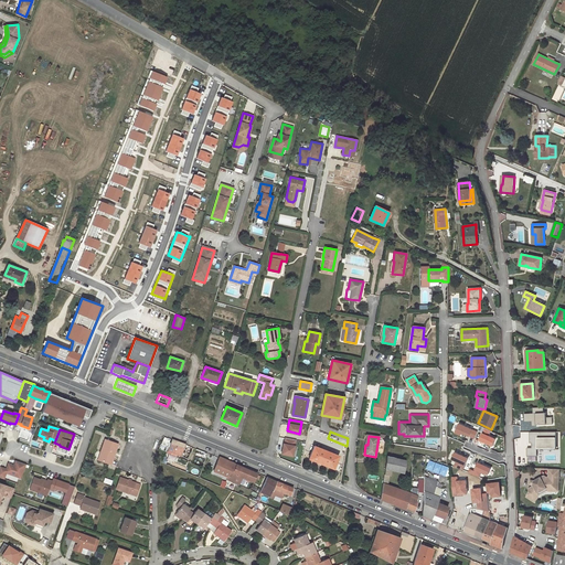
[(285,438),(284,444),(281,454),(292,456),(296,440),(285,438)]
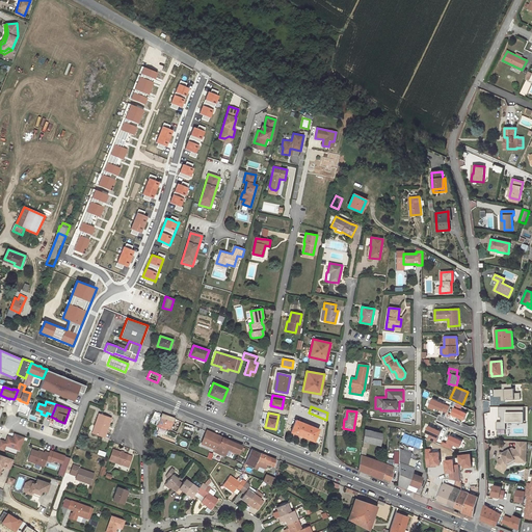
[(92,433),(104,436),(110,419),(99,414),(92,433)]
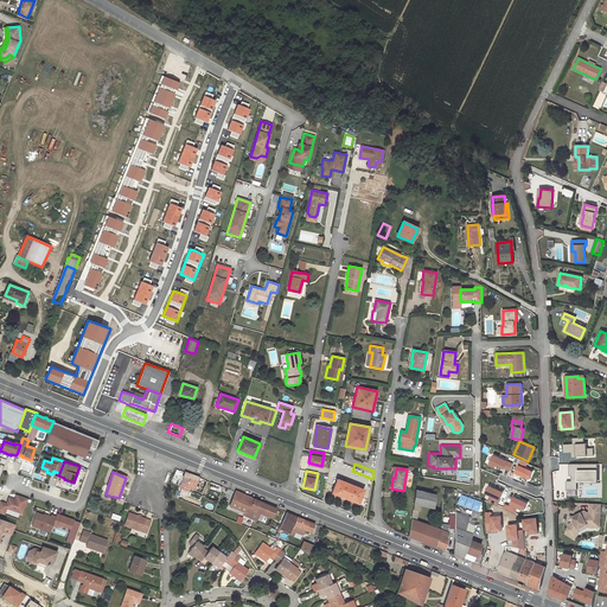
[(190,489),(195,490),(199,478),(185,472),(180,484),(181,484),(180,486),(190,491),(190,489)]
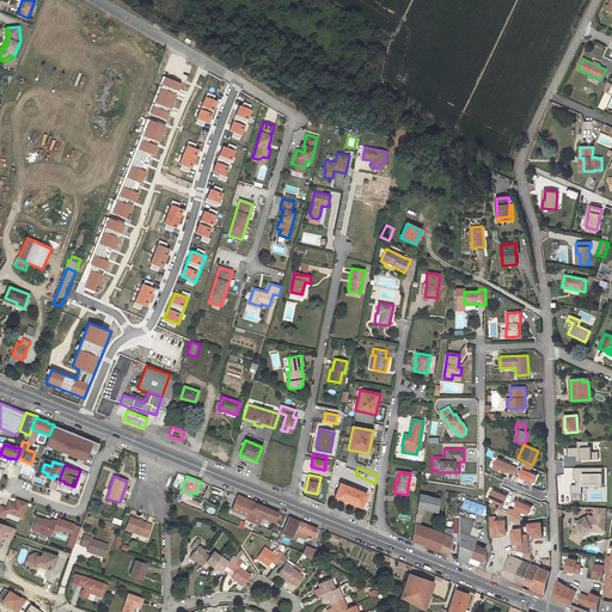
[(574,478),(556,479),(557,499),(574,497),(574,478)]
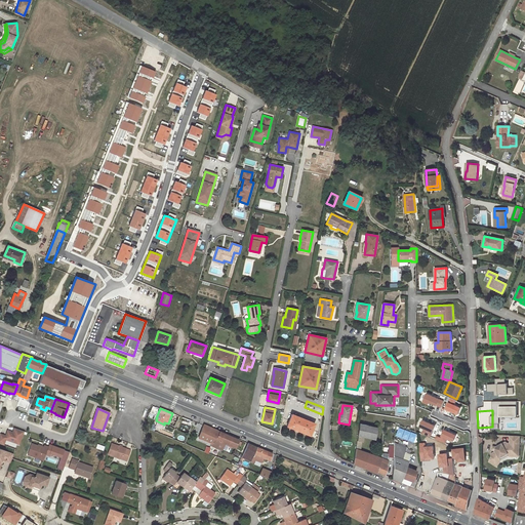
[(291,414),(286,427),(310,436),(315,423),(291,414)]
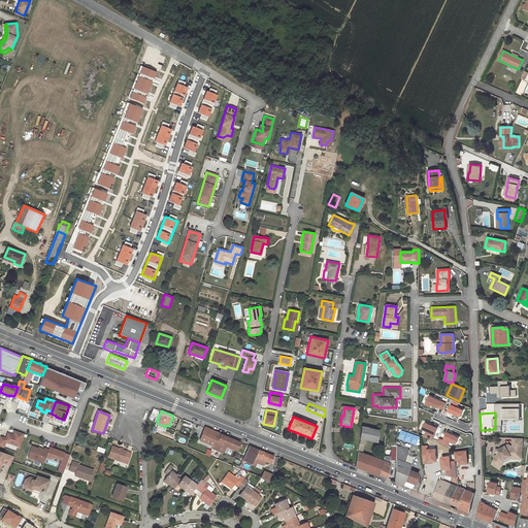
[(205,427),(200,440),(213,446),(216,440),(218,441),(221,434),(205,427)]
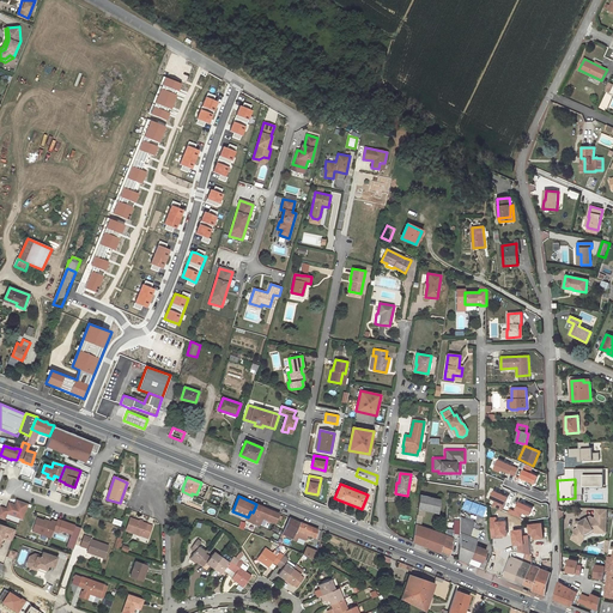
[(441,551),(439,551),(445,535),(444,535),(437,533),(420,527),(422,516),(424,516),(424,510),(437,513),(439,499),(419,496),(413,541),(439,552),(441,551)]
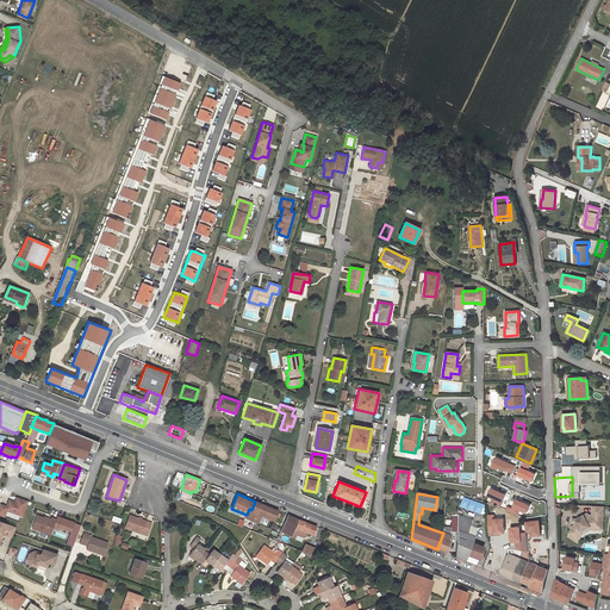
[(0,504),(0,515),(4,517),(6,510),(23,516),(27,502),(17,497),(14,503),(8,500),(6,506),(0,504)]
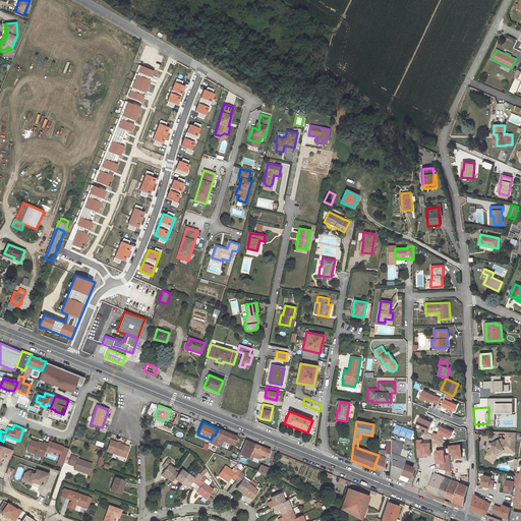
[(411,438),(413,428),(394,425),(392,433),(411,438)]
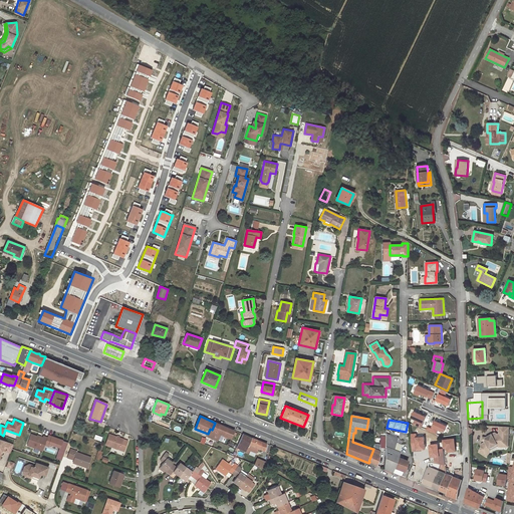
[(231,439),(234,431),(228,428),(215,423),(212,430),(210,429),(208,434),(207,437),(217,441),(219,436),(220,435),(223,436),(231,439)]
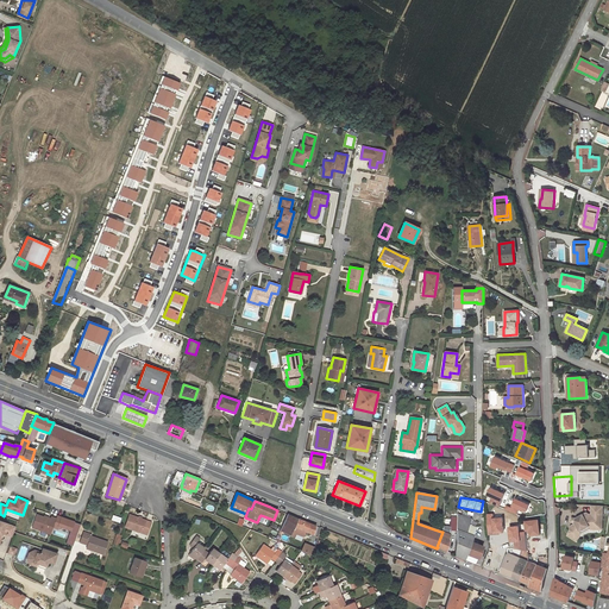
[(588,515),(586,513),(576,519),(575,522),(576,523),(570,527),(571,529),(567,535),(576,541),(581,534),(590,529),(602,529),(603,507),(591,507),(591,515),(589,515),(588,515)]
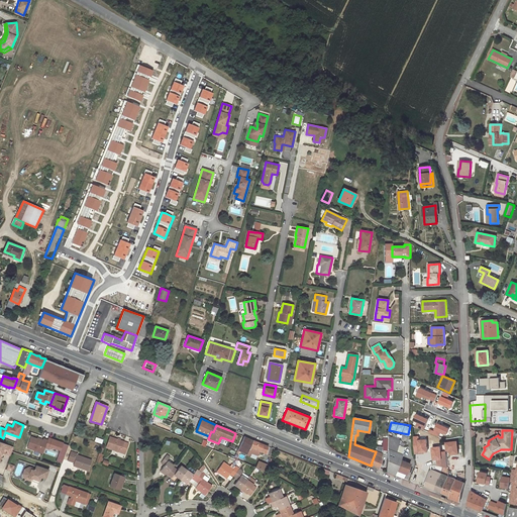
[(257,455),(260,450),(266,453),(268,446),(253,440),(243,436),(238,450),(246,454),(248,451),(250,452),(257,455)]
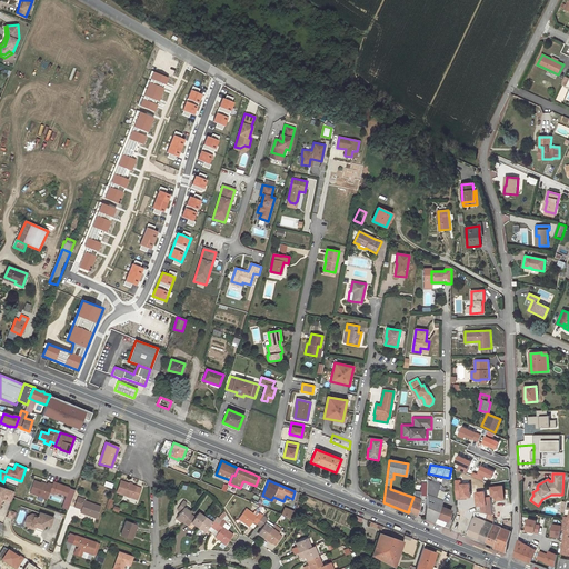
[(451,511),(439,507),(441,501),(436,498),(438,490),(440,485),(427,480),(427,483),(426,496),(425,519),(443,527),(446,521),(447,522),(451,511)]
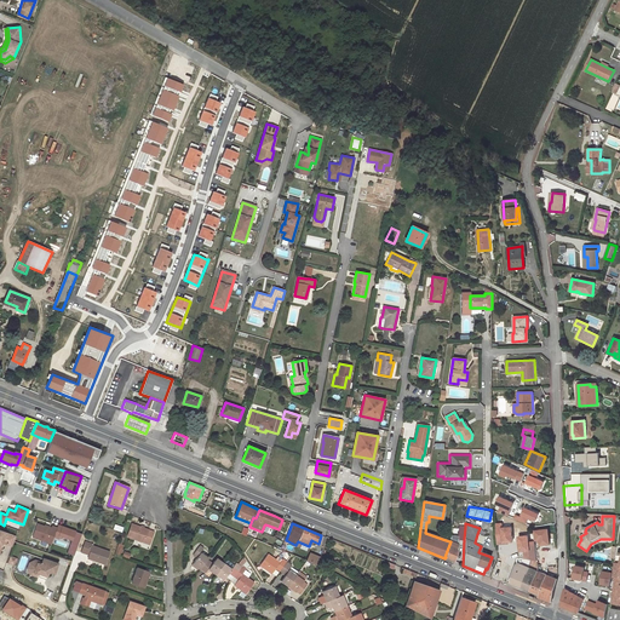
[(36,524),(33,538),(51,544),(53,537),(57,528),(52,527),(51,528),(51,529),(44,527),(36,524)]
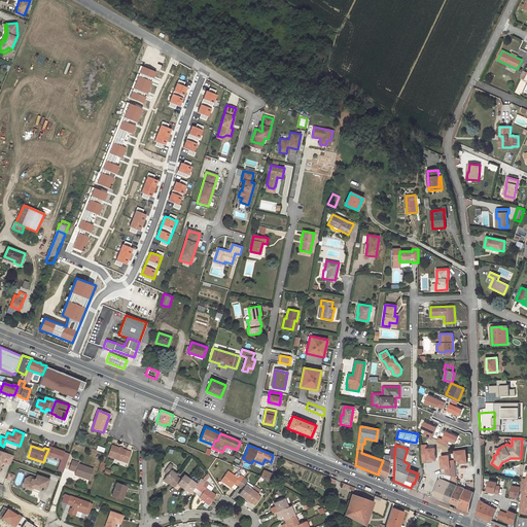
[(108,456),(127,462),(131,452),(121,449),(119,448),(112,446),(108,456)]
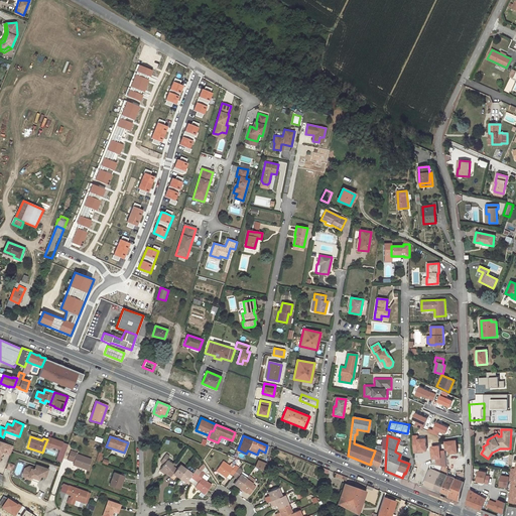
[(68,444),(48,437),(47,439),(44,446),(48,447),(49,445),(59,449),(55,461),(61,463),(68,444)]
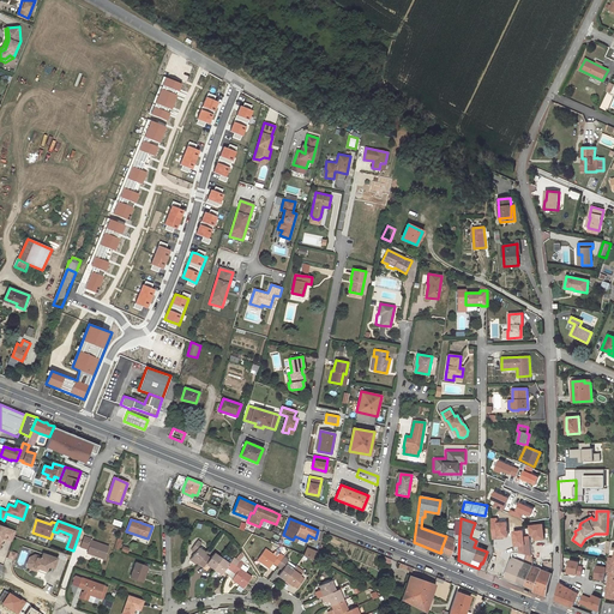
[(16,531),(0,525),(0,541),(1,537),(6,539),(12,541),(16,531)]
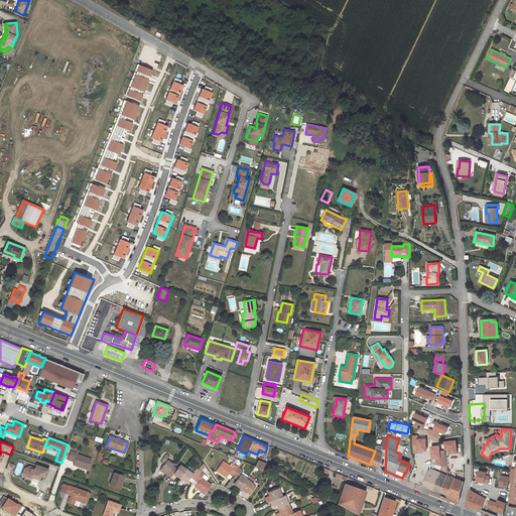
[(397,444),(395,452),(400,455),(403,446),(397,444)]
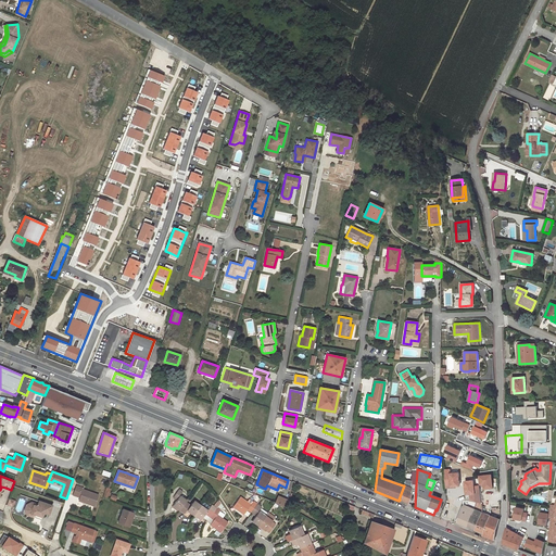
[(404,485),(399,500),(400,500),(407,503),(411,494),(409,493),(411,489),(408,488),(408,480),(404,480),(403,485),(404,485)]
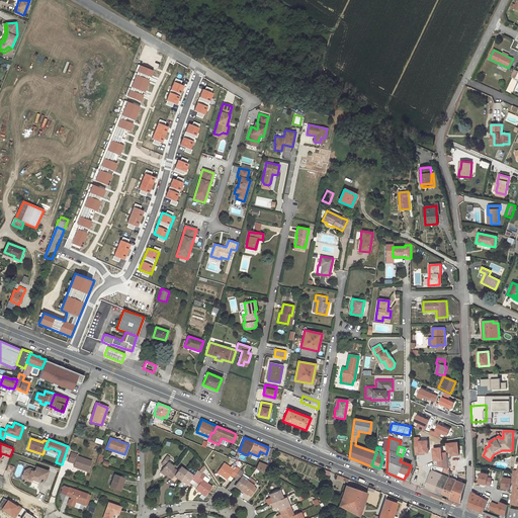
[(502,450),(494,454),(490,460),(483,455),(482,457),(491,463),(496,455),(502,452),(512,452),(512,450),(502,450)]
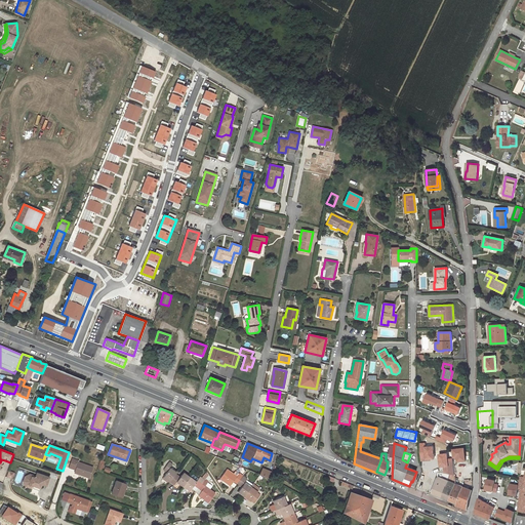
[(75,473),(88,478),(92,468),(78,462),(76,470),(75,473)]
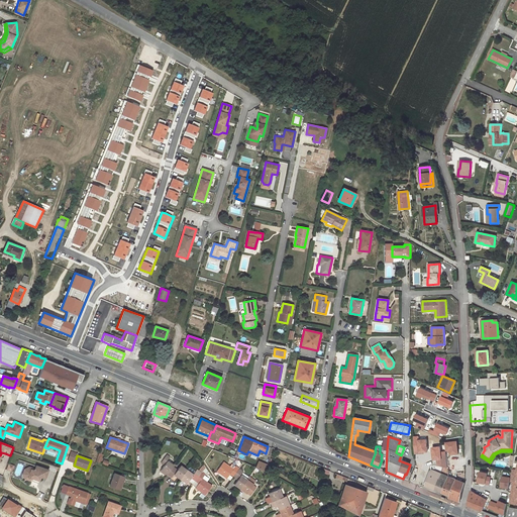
[(167,461),(170,457),(167,455),(161,462),(165,464),(161,470),(167,475),(168,475),(173,467),(174,466),(167,461)]
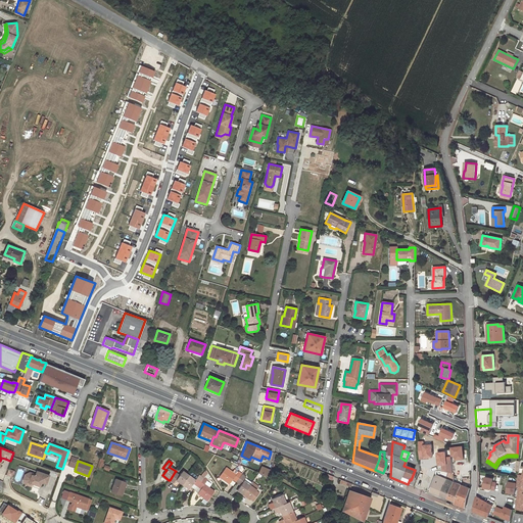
[(236,482),(241,474),(238,472),(236,475),(226,468),(219,477),(229,484),(232,479),(236,482)]
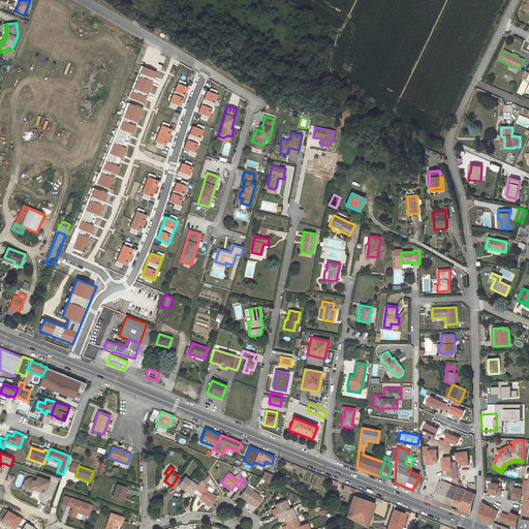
[(50,481),(36,476),(35,481),(32,480),(30,479),(27,481),(25,486),(27,489),(32,491),(33,490),(39,492),(41,488),(47,490),(50,481)]
